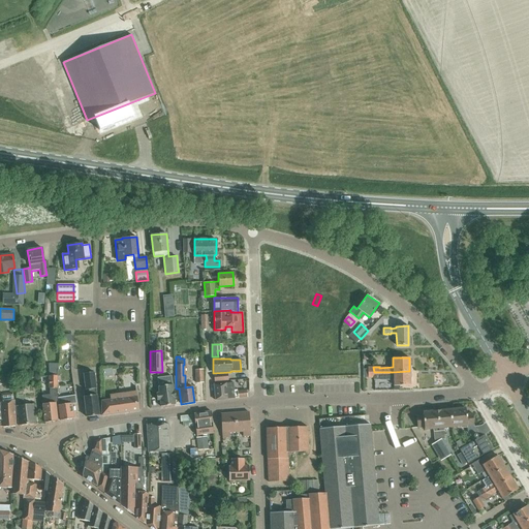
[(55,403),(57,402),(56,364),(49,365),(49,371),(48,371),(49,395),(41,395),(44,423),(57,421),(55,403)]
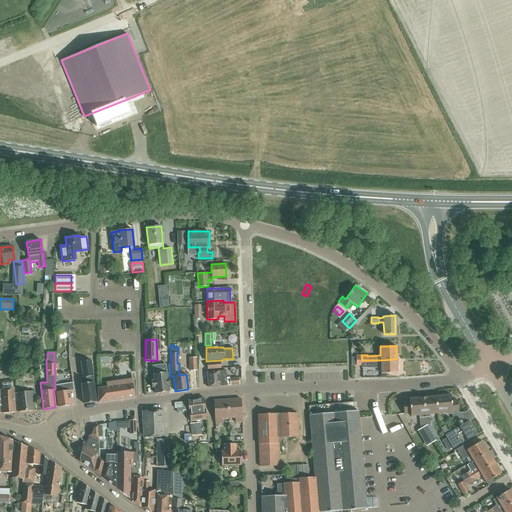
[(188,358),(189,370),(197,370),(196,357),(188,358)]
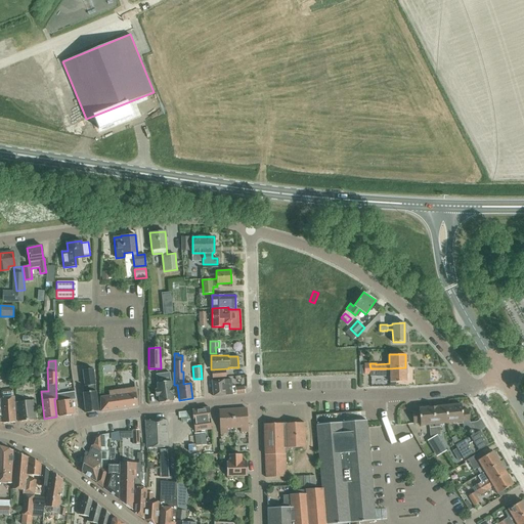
[(405,367),(389,368),(390,382),(405,382),(405,367)]
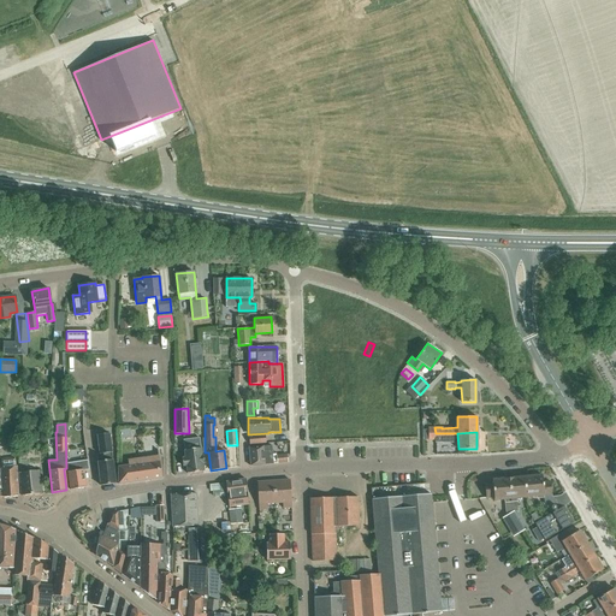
[(101,485),(114,483),(112,461),(111,461),(110,451),(111,451),(108,436),(98,437),(100,454),(104,452),(105,462),(98,463),(101,485)]
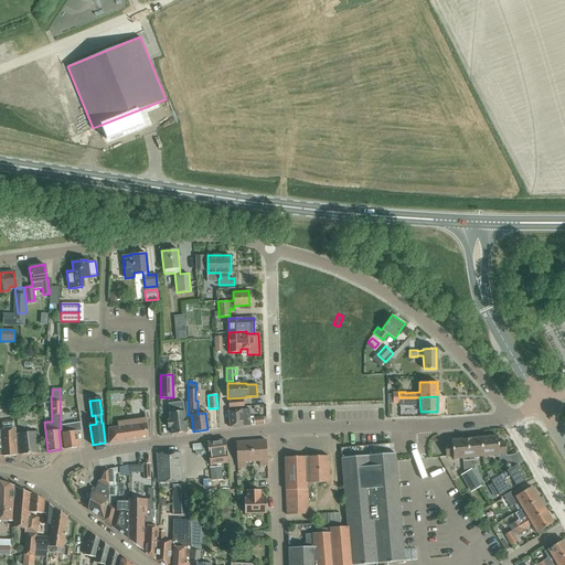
[(376,412),(377,401),(374,401),(374,405),(361,405),(361,411),(376,412)]
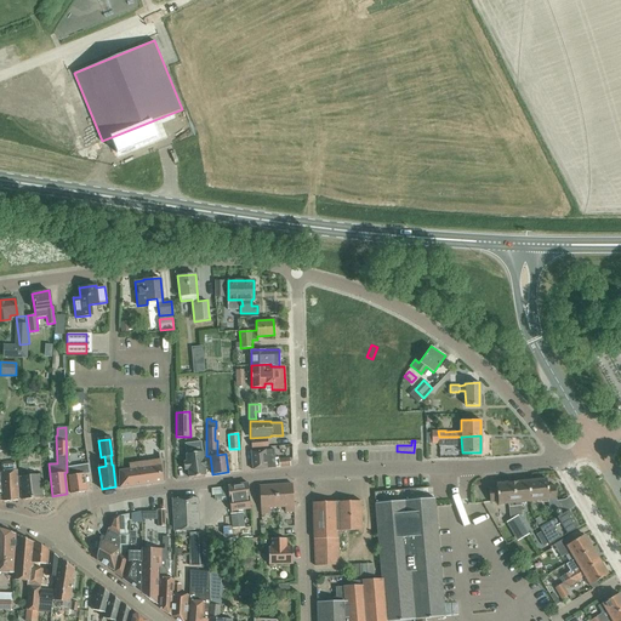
[(188,469),(188,477),(205,474),(204,467),(206,467),(205,459),(204,459),(203,451),(201,451),(200,442),(184,444),(186,453),(187,461),(183,461),(184,469),(188,469)]
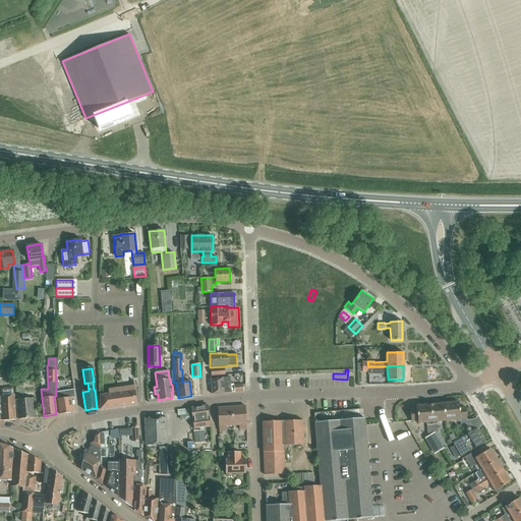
[(228,392),(234,392),(243,391),(242,384),(233,385),(233,384),(230,385),(229,377),(211,379),(212,394),(228,392)]
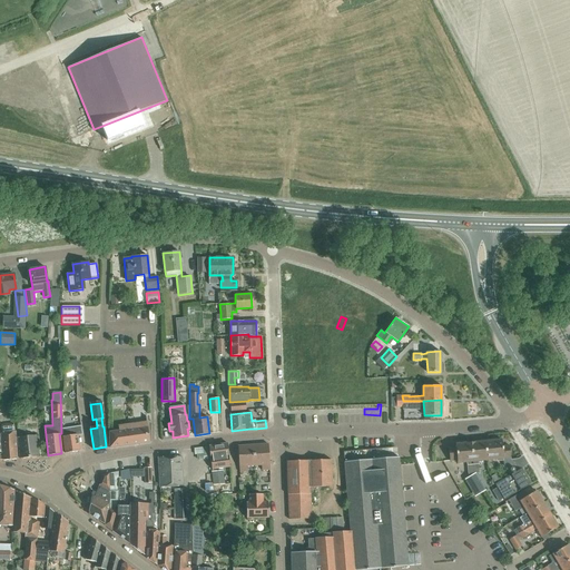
[(23,418),(18,419),(18,436),(20,459),(38,457),(36,435),(26,436),(23,418)]
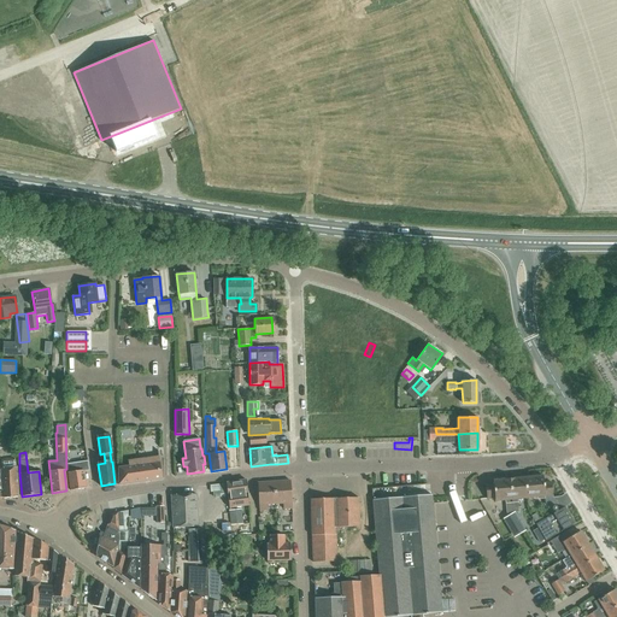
[(139,463),(141,482),(162,479),(159,456),(139,459),(139,463)]
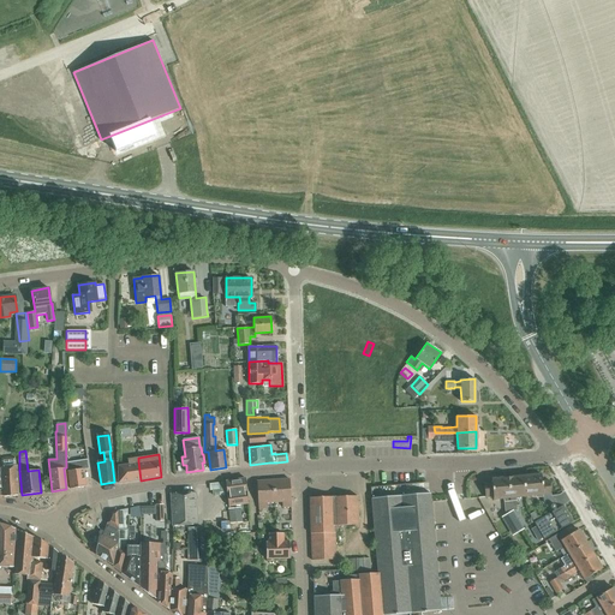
[(0,466),(0,496),(18,495),(17,465),(16,465),(15,457),(1,459),(1,467),(0,466)]
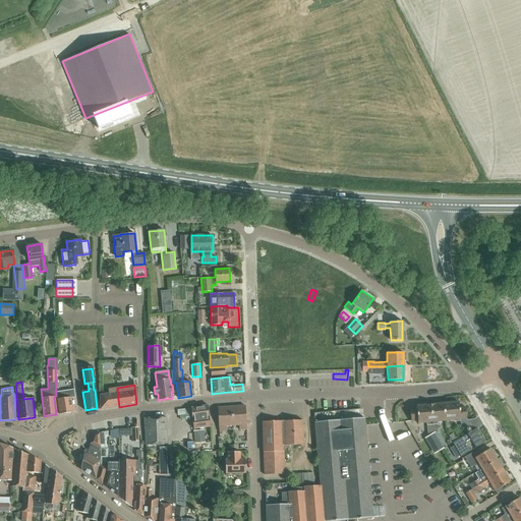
[(100,394),(99,409),(119,407),(117,391),(117,388),(114,388),(108,389),(109,393),(100,394)]
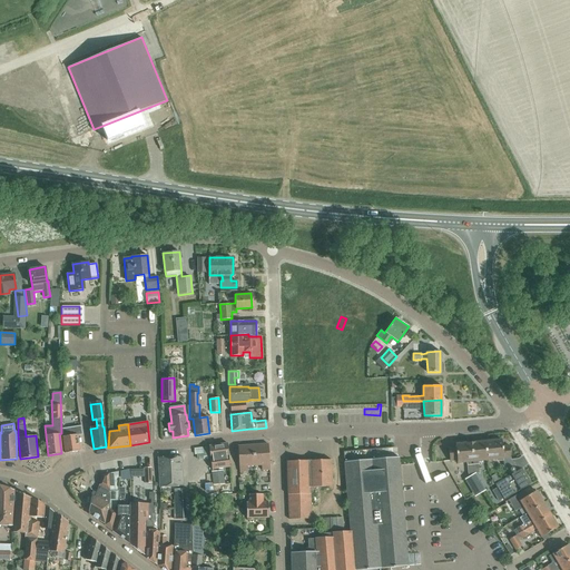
[(79,451),(77,435),(81,435),(80,425),(62,429),(62,432),(65,453),(79,451)]
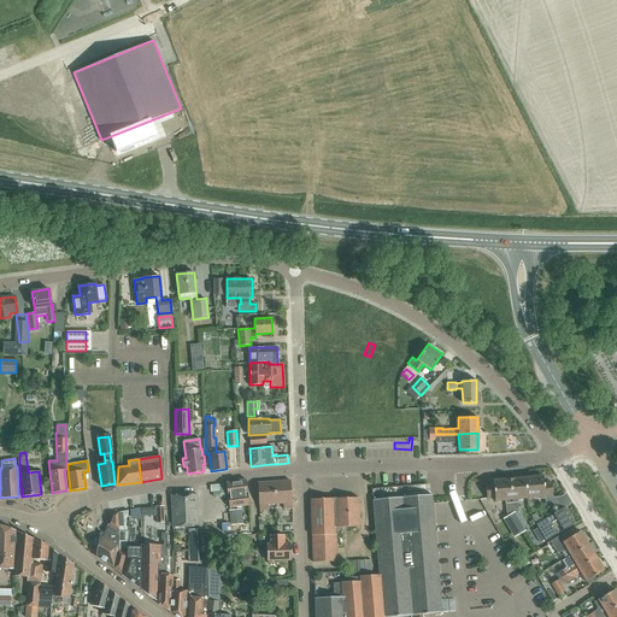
[(542,475),(524,477),(526,498),(545,497),(545,503),(547,503),(553,513),(535,524),(540,533),(544,539),(545,541),(571,524),(554,497),(552,497),(551,482),(544,483),(542,475)]
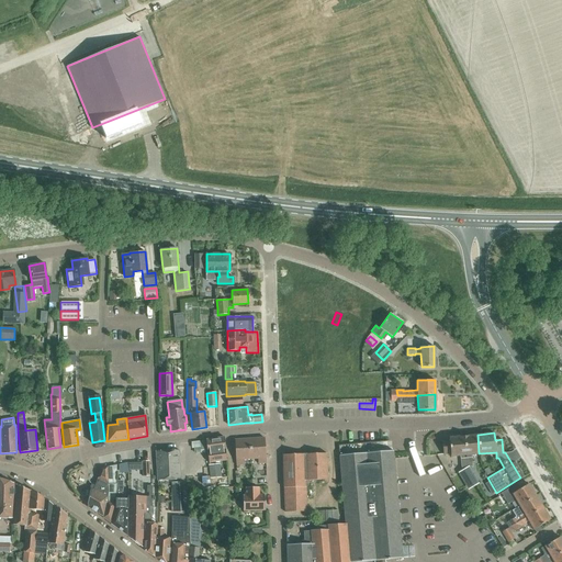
[(478,435),(463,436),(467,467),(472,465),(471,454),(479,453),(478,435)]
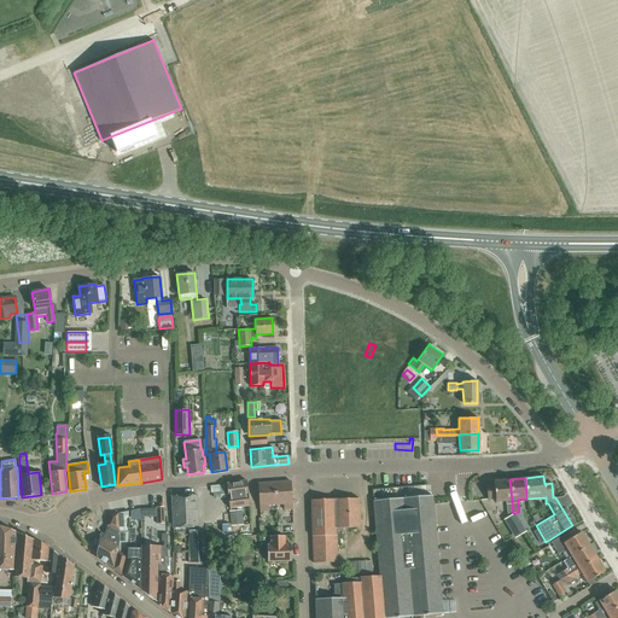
[(485,485),(488,500),(495,499),(496,502),(506,501),(507,513),(513,513),(509,479),(493,481),(494,484),(485,485)]
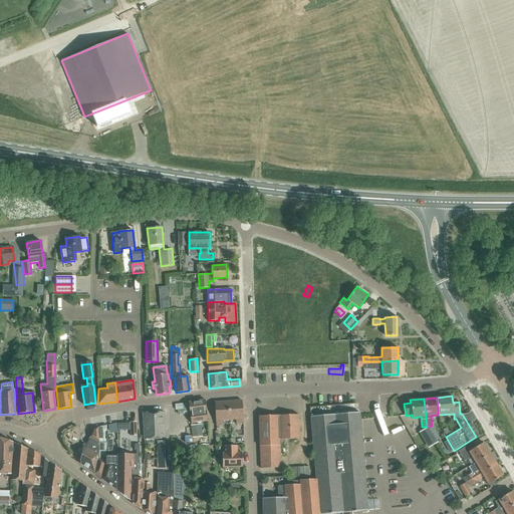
[(189,402),(190,414),(191,423),(207,421),(206,415),(207,415),(206,400),(189,402)]
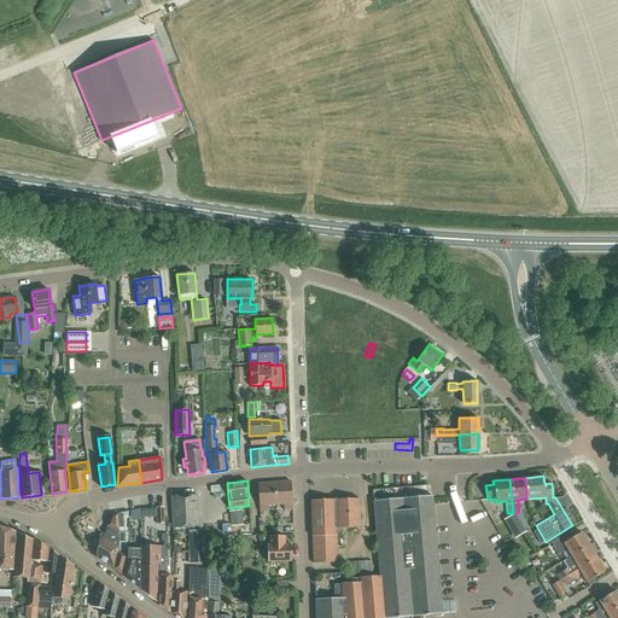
[(290,481),(274,482),(275,505),(283,503),(283,509),(292,508),(290,481)]
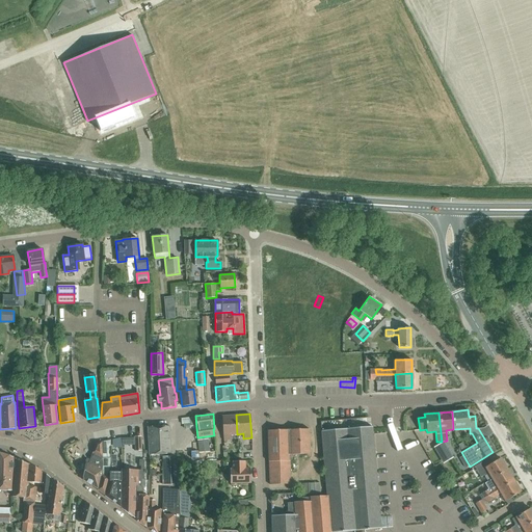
[(230,434),(237,434),(236,415),(221,417),(223,440),(230,440),(230,434)]
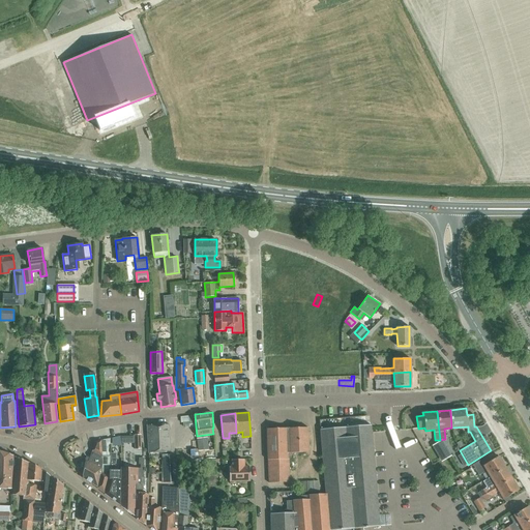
[(480,429),(482,434),(489,431),(483,421),(476,425),(478,430),(480,429)]
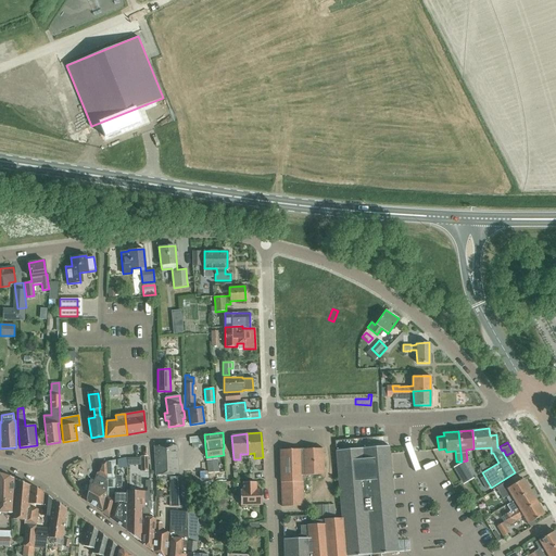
[(178,474),(176,445),(154,446),(156,475),(178,474)]
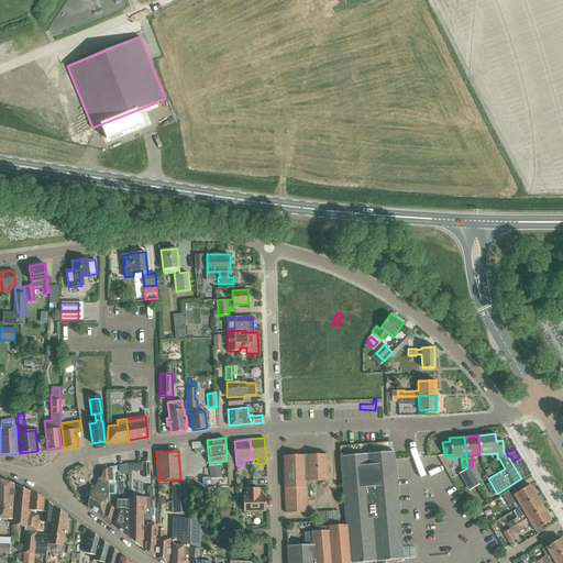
[(394,451),(340,455),(345,526),(346,526),(349,562),(368,562),(403,559),(395,460),(394,451)]
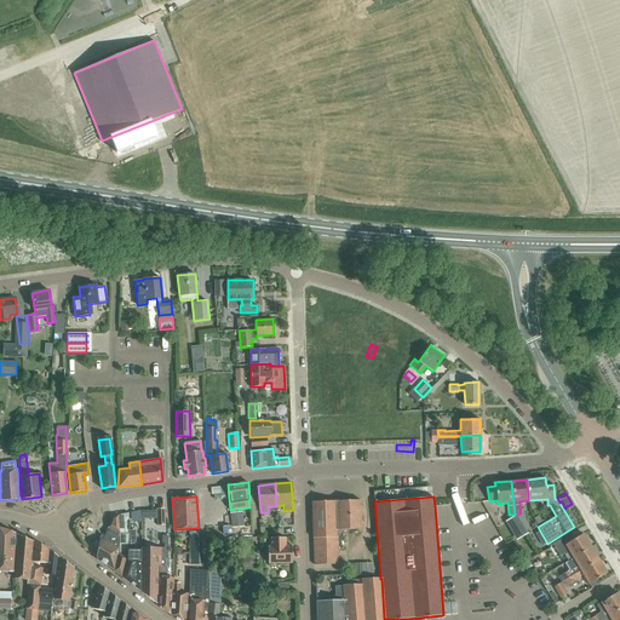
[(361,529),(360,500),(311,501),(313,564),(338,564),(337,529),(361,529)]
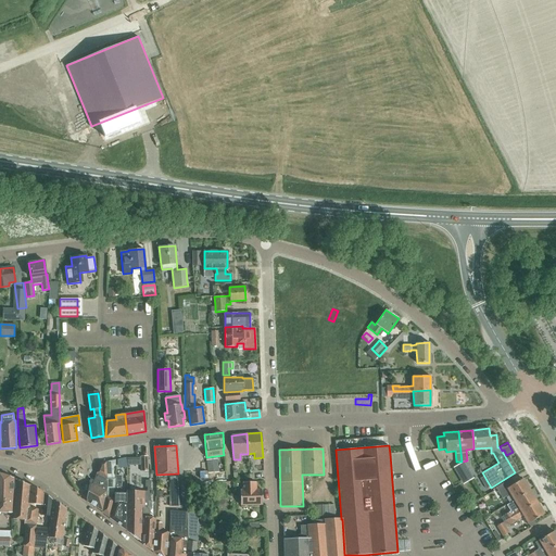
[(205,459),(206,472),(217,471),(216,458),(205,459)]
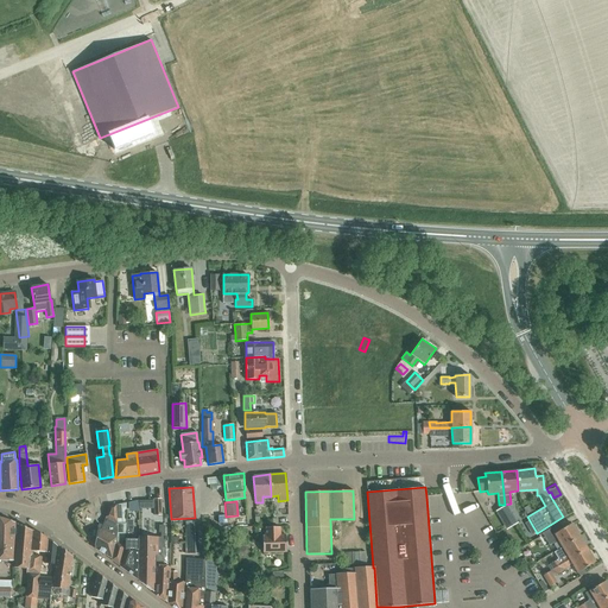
[(125,548),(125,532),(126,504),(121,504),(115,505),(116,536),(112,558),(112,561),(120,567),(125,548)]
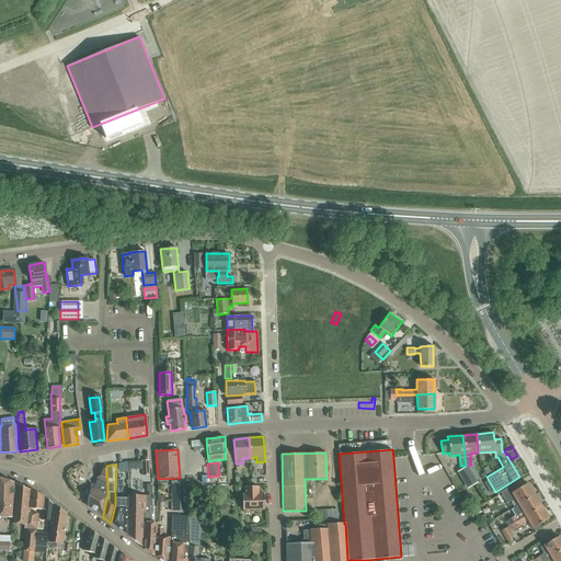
[(87,505),(103,515),(107,494),(106,466),(101,467),(94,484),(92,483),(91,488),(87,505)]
